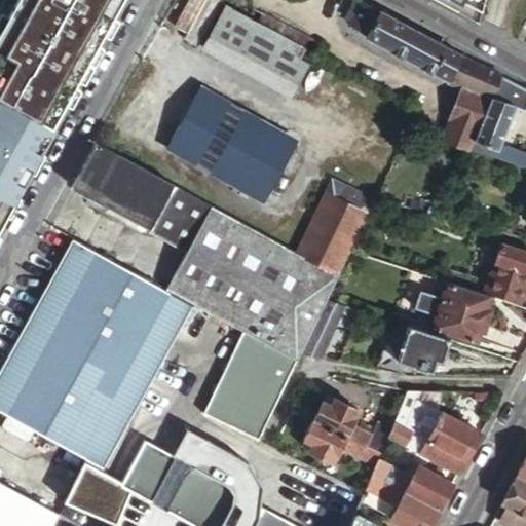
[(0,227),(125,0),(30,0),(0,55),(0,227)]
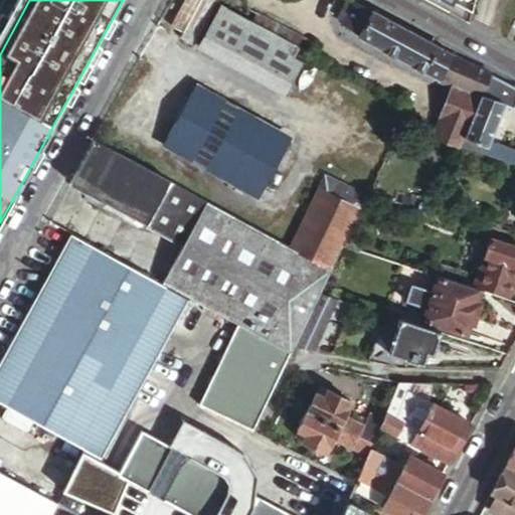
[(211,0),(183,0),(170,25),(183,31),(180,38),(194,45),(217,3),(211,0)]
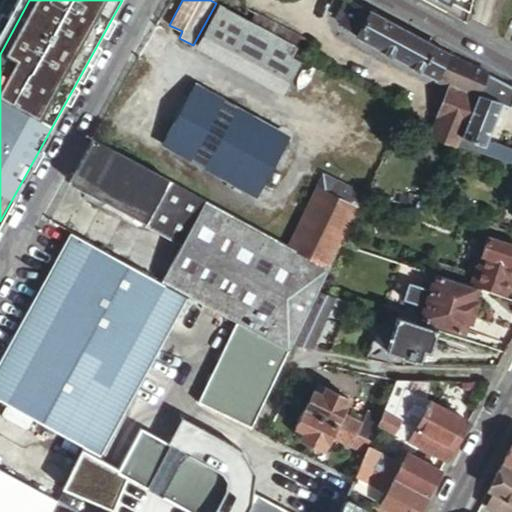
[(428,0),(462,18),(466,0),(428,0)]
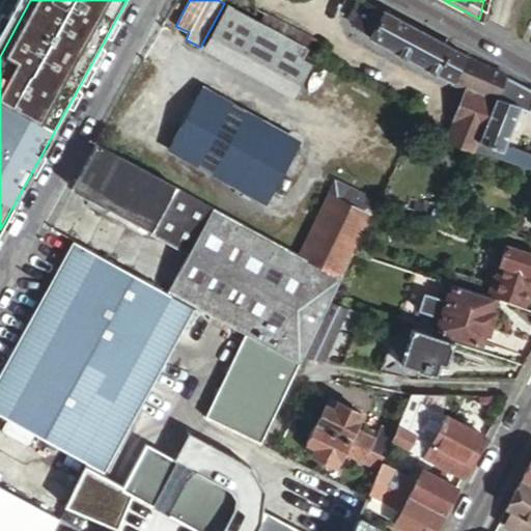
[(472,156),(473,154),(503,78),(504,76),(465,59),(466,57),(364,3),(362,8),(356,4),(347,18),(354,22),(351,27),(466,90),(445,141),(472,156)]
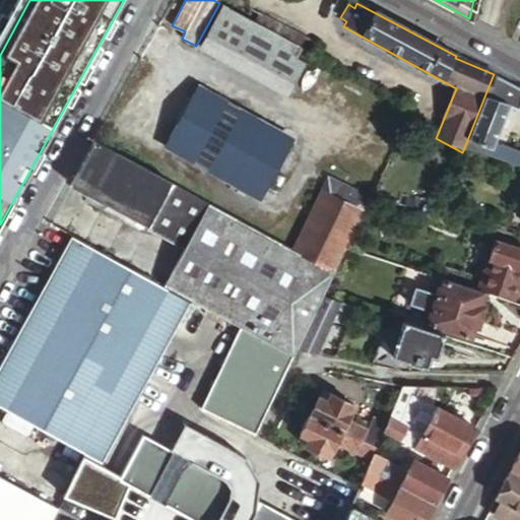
[(299,48),(247,18),(224,6),(201,49),(285,96),(303,64),(294,59),(299,48)]
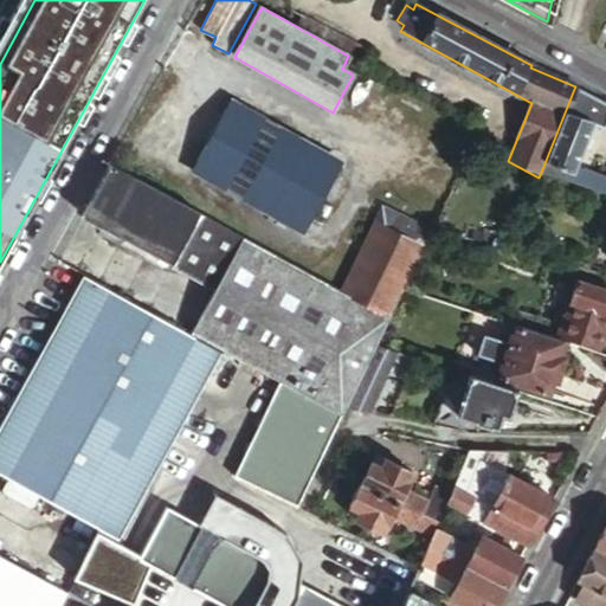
[(355,44),(294,10),(288,21),(348,56),(355,44)]
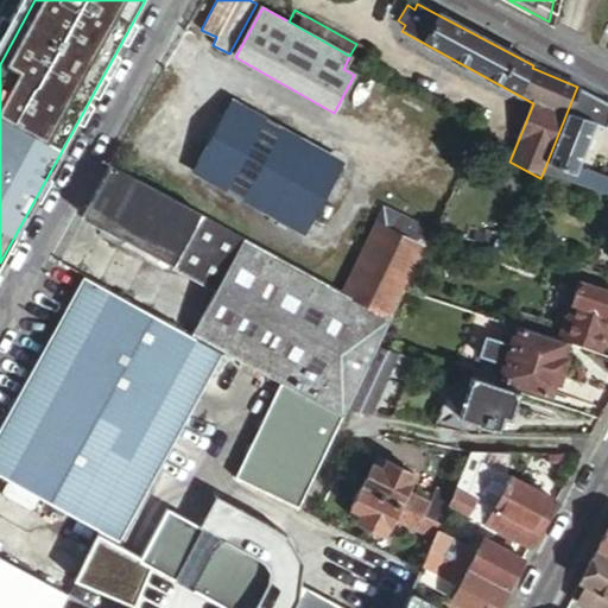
[(607,106),(576,89),(542,176),(607,196),(607,192),(607,177),(578,169),(595,124),(606,130),(607,124),(607,106)]
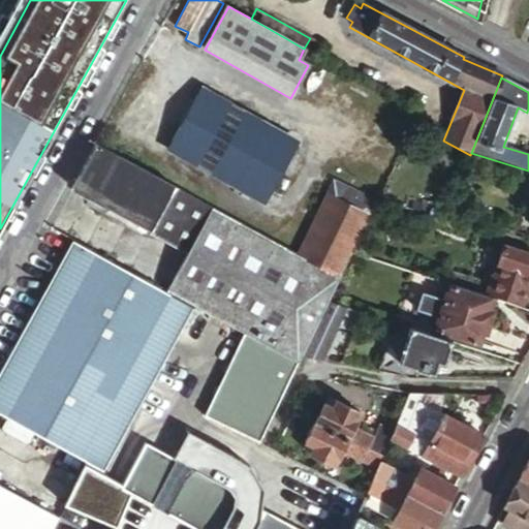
[(196,97),(292,151),(298,142),(203,88),(196,97)]
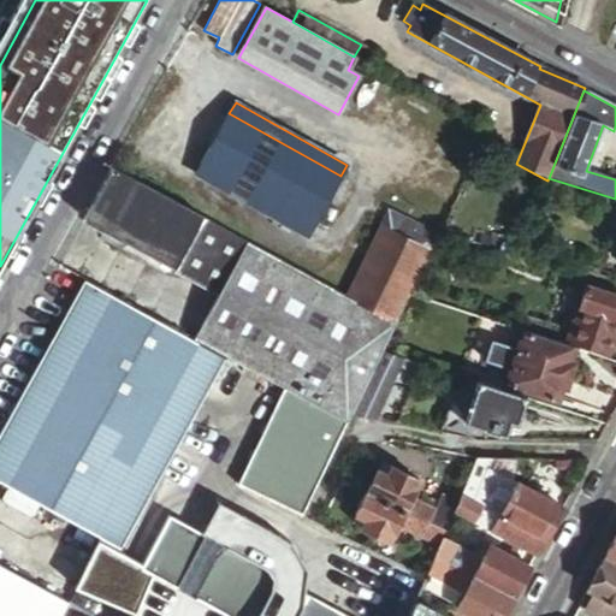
[(313,227),(341,176),(229,113),(201,164),(313,227)]
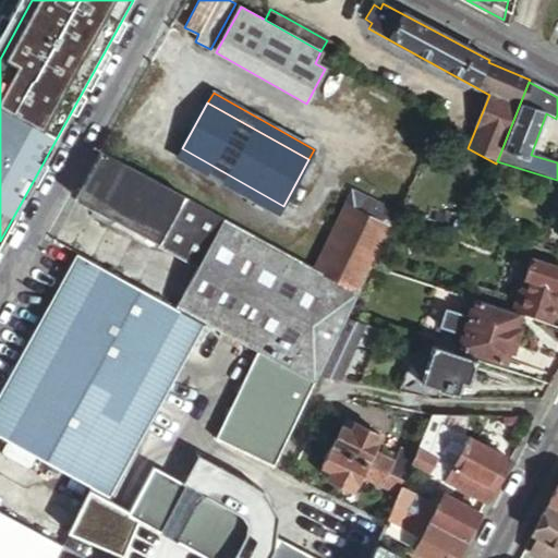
[(283,206),(182,148),(177,158),(278,215),(283,206)]
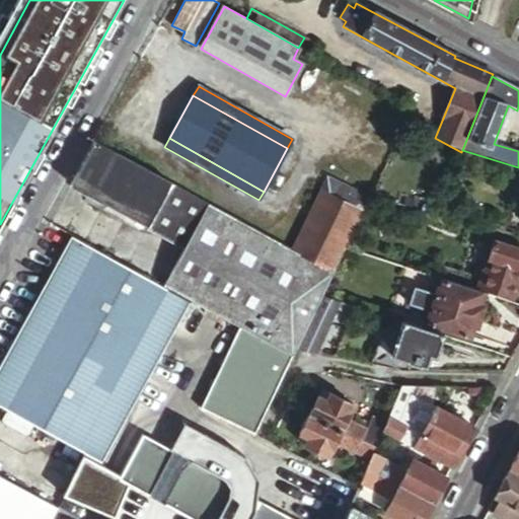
[(182,249),(209,204),(95,141),(72,184),(109,206),(106,211),(114,215),(116,213),(128,220),(130,217),(149,228),(147,230),(182,249)]
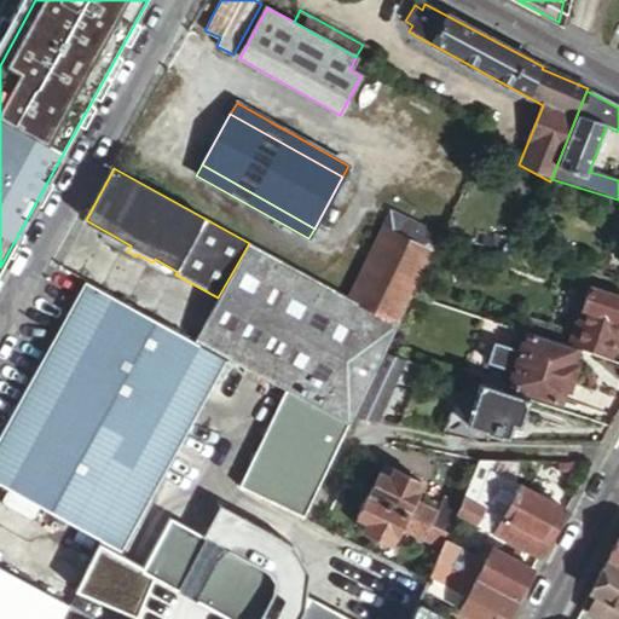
[(398,324),(441,235),(389,210),(346,296),(398,324)]
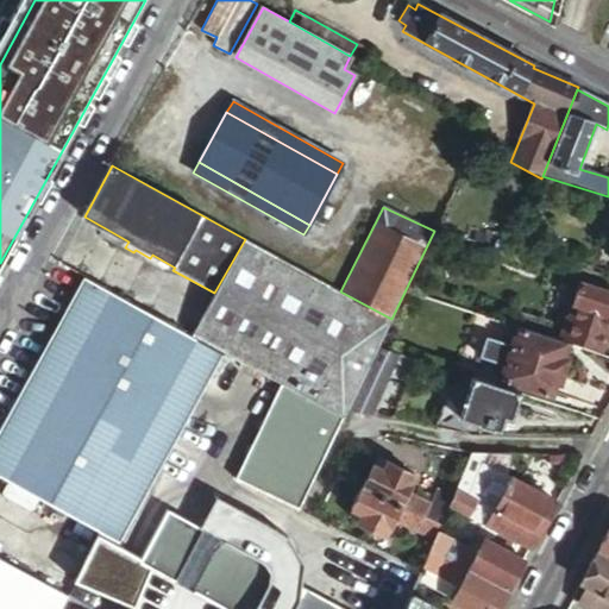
[(347,409),(378,345),(391,319),(340,292),(245,239),(214,293),(190,336),(238,362),(343,419),(347,409)]
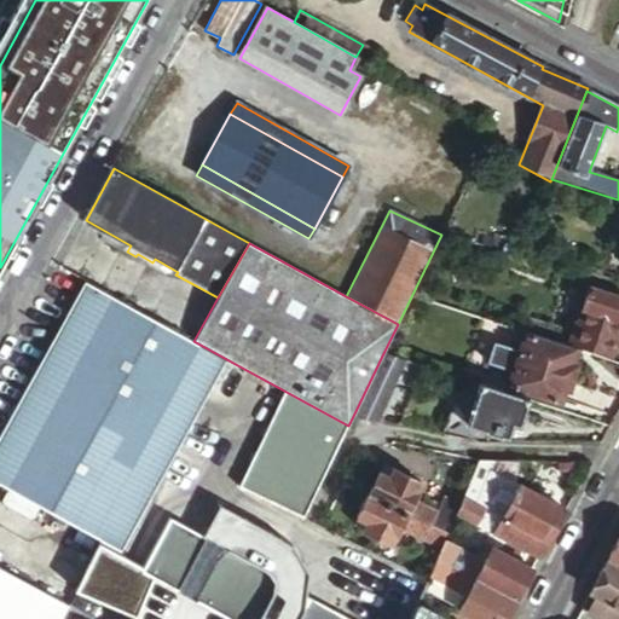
[(194,341),(85,281),(0,434),(0,484),(121,551),(174,455),(214,382),(229,391),(242,368),(194,341)]
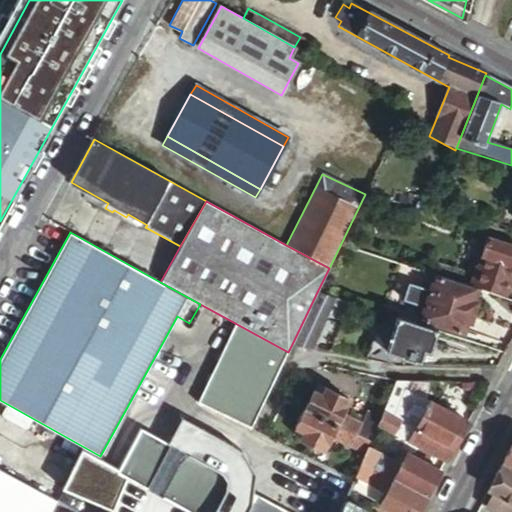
[(506,296),(511,278),(511,244),(488,237),(478,266),(475,265),(469,283),(506,296)]
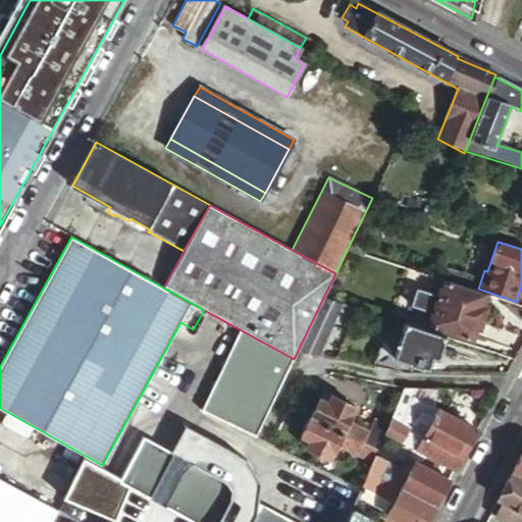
[(488,295),(444,280),(437,294),(417,288),(411,306),(432,313),(427,325),(472,341),(488,295)]
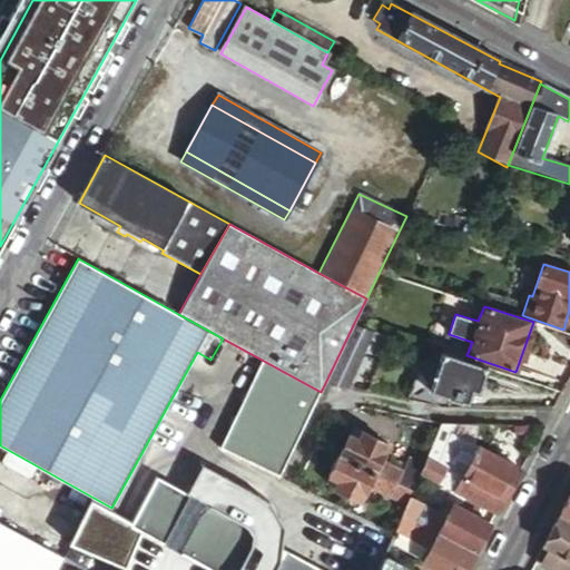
[(325,383),(345,387),(374,330),(354,323),(325,383)]
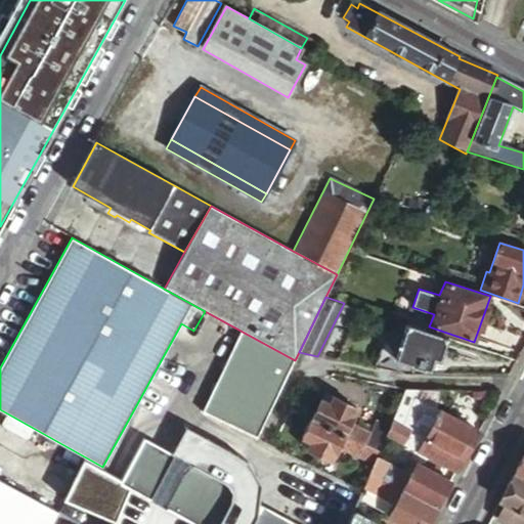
[(337,319),(347,324),(355,307),(344,303),(337,319)]
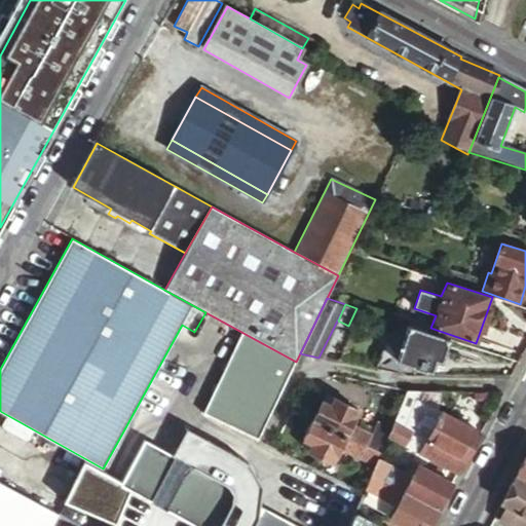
[(449,340),(407,326),(400,347),(397,345),(396,350),(399,351),(395,361),(431,374),(435,364),(440,366),(449,340)]
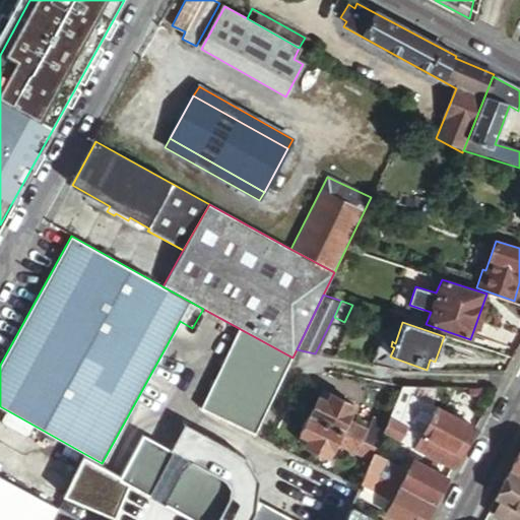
[(279,386),(223,360),(200,407),(256,434),(279,386)]
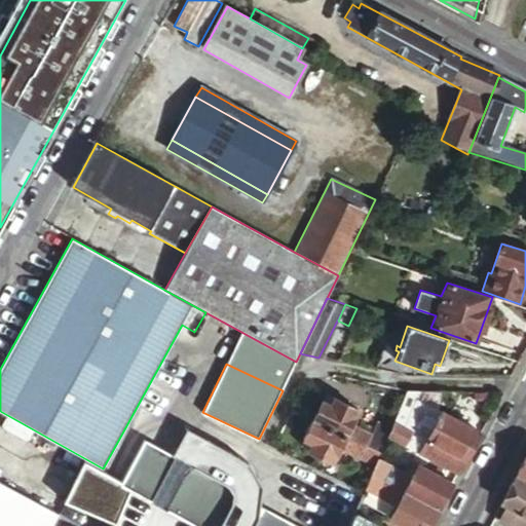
[(421,392),(407,391),(387,438),(457,475),(480,435),(417,401),(421,392)]
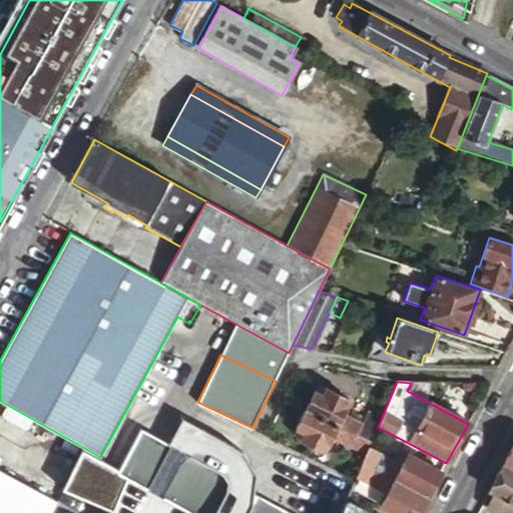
[(322,395),(314,391),(304,411),(356,435),(361,424),(344,415),(350,401),(325,389),(322,395)]
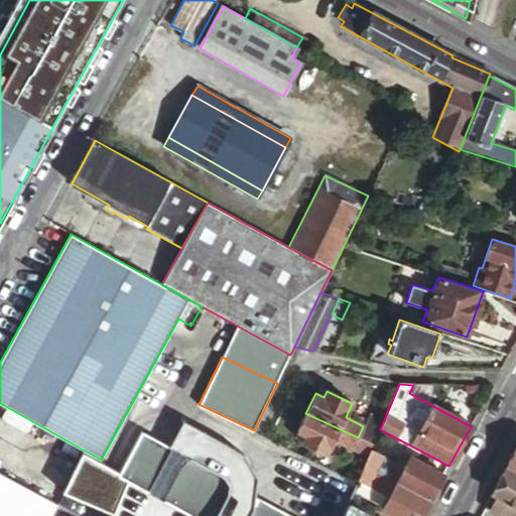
[(200,515),(212,515),(254,430),(199,404),(182,438),(150,421),(124,475),(200,515)]
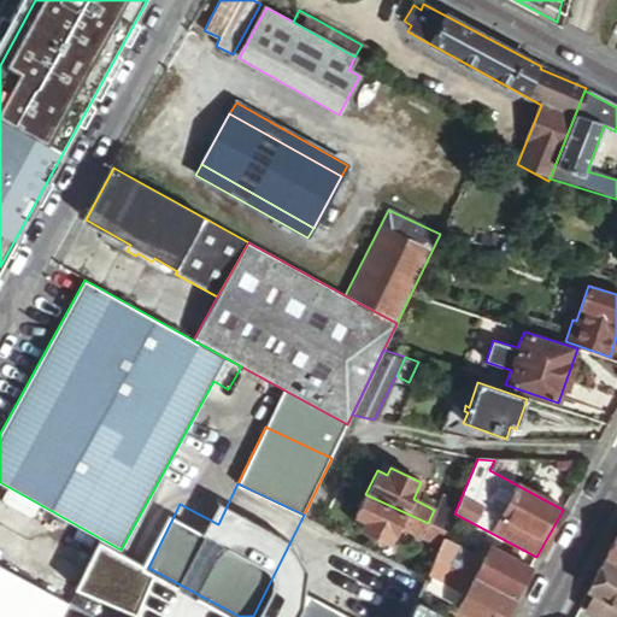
[(428,523),(365,494),(354,517),(364,522),(360,529),(391,544),(398,529),(439,548),(444,539),(446,532),(428,523)]
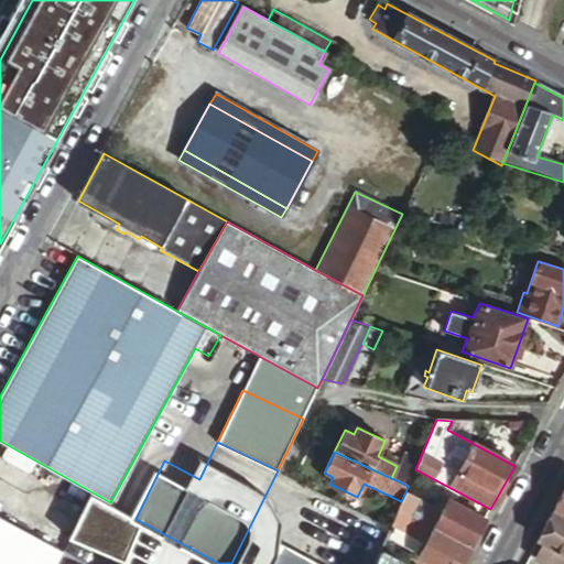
[(563,485),(561,491),(551,509),(563,516),(563,485)]
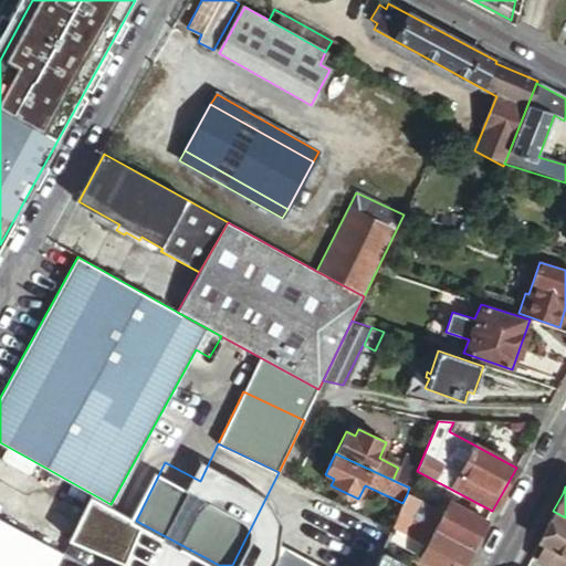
[(407,494),(402,503),(399,511),(472,549),(480,535),(486,521),(449,500),(442,513),(407,494)]
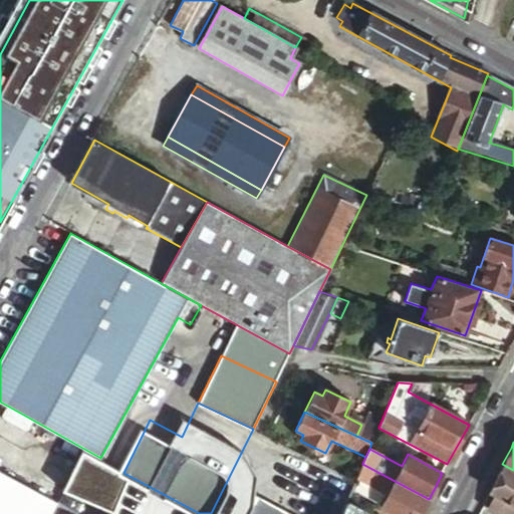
[(199,513),(123,473),(81,451),(66,481),(114,502),(108,513),(199,513)]
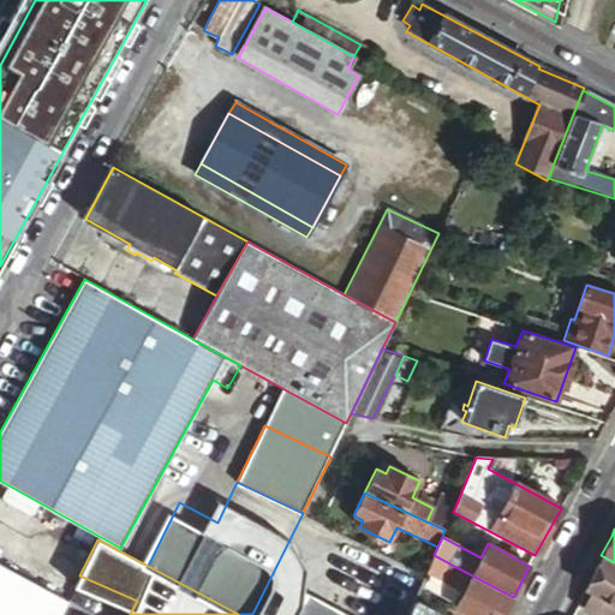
[(258,614),(314,614),(334,578),(288,555),(258,614)]
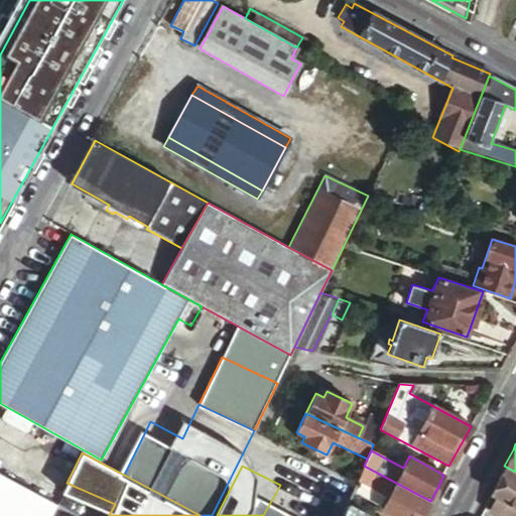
[(364,466),(357,481),(387,497),(382,508),(396,515),(421,515),(430,501),(364,466)]
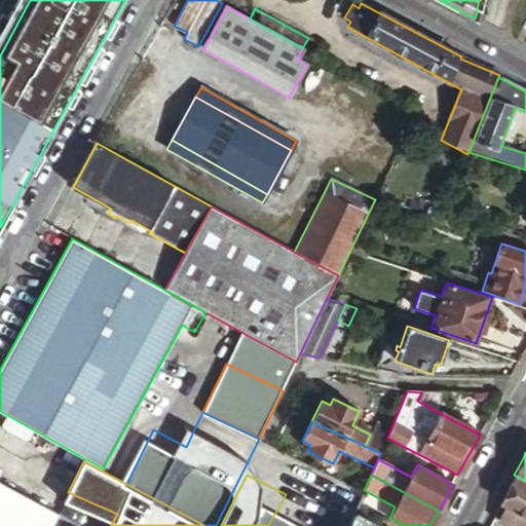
[(525,525),(525,481),(514,475),(499,502),(506,506),(498,522),(506,525),(525,525)]
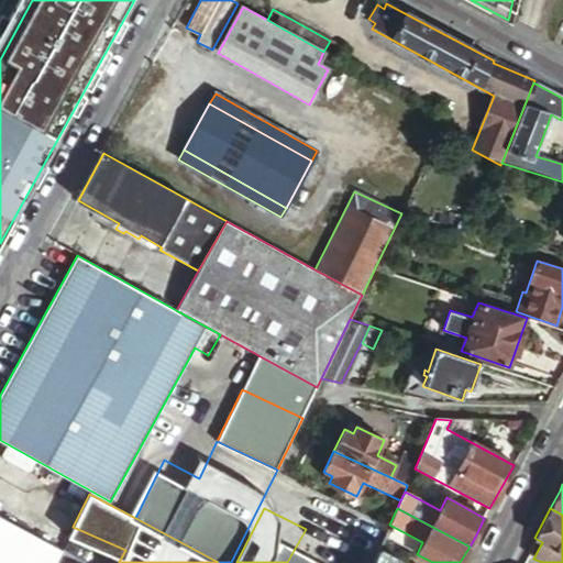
[(0,562),(55,562),(61,552),(0,518),(0,562)]
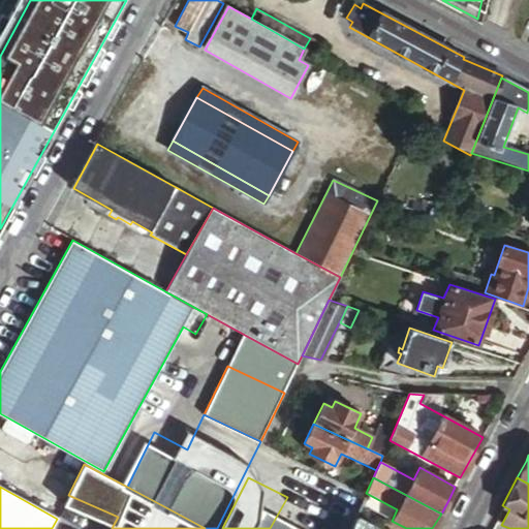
[(369,528),(373,524),(355,515),(349,528),(369,528)]
